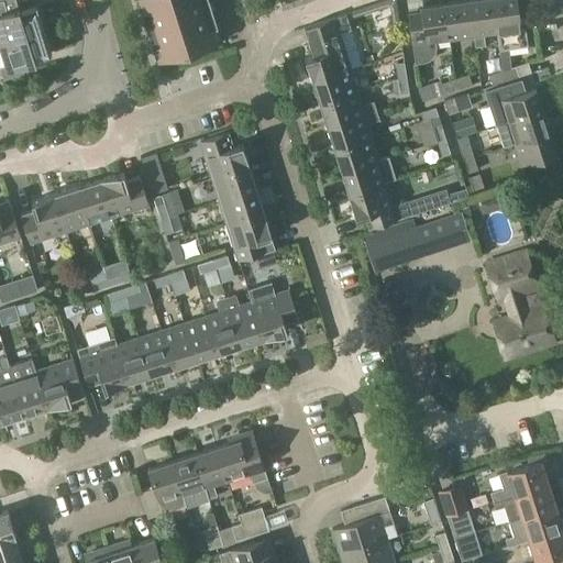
[(3,0),(0,0),(0,39),(1,43),(44,30),(36,6),(20,10),(19,9),(8,12),(3,0)]
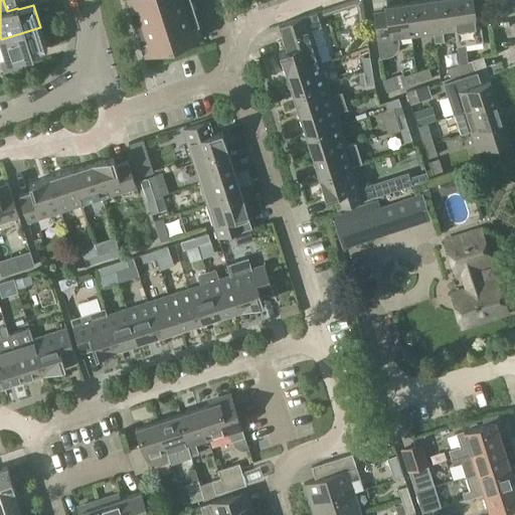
[(202,37),(189,0),(127,0),(145,55),(202,37)]
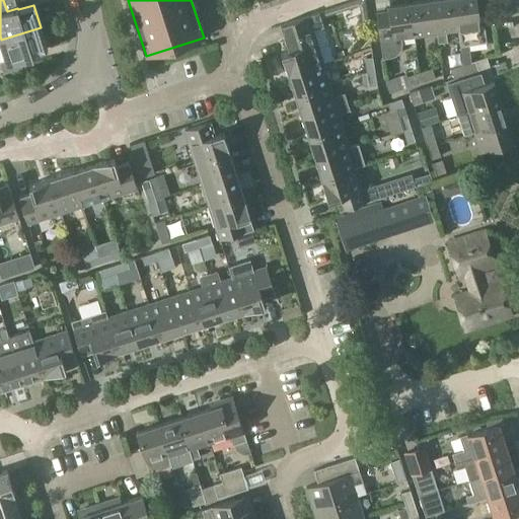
[(416,36),(437,33),(432,0),(428,0),(411,2),(416,36)]
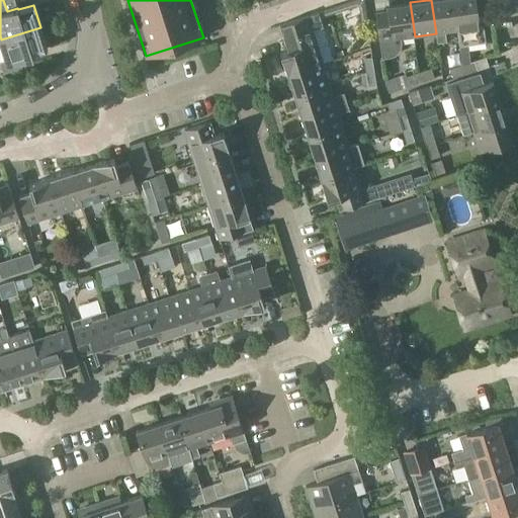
[(431,0),(436,33),(437,45),(448,42),(446,31),(457,30),(453,0),(431,0)]
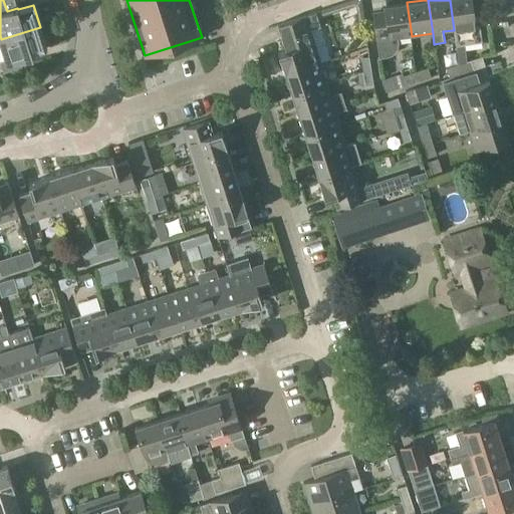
[(472,0),(450,0),(454,30),(457,46),(482,42),(480,25),(476,25),(472,0)]
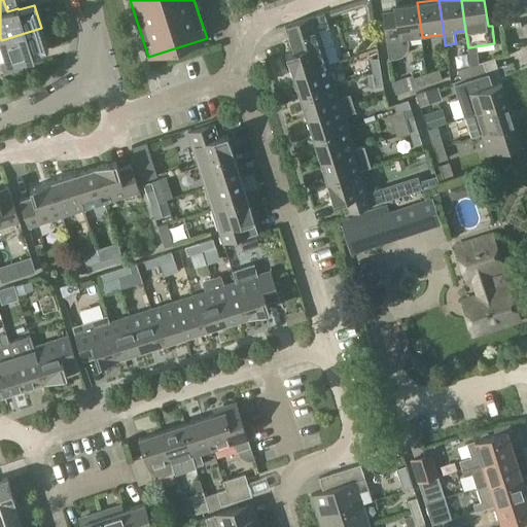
[(394,9),(382,11),(389,60),(400,58),(405,55),(408,50),(409,44),(409,38),(422,37),(417,2),(393,6),(394,9)]
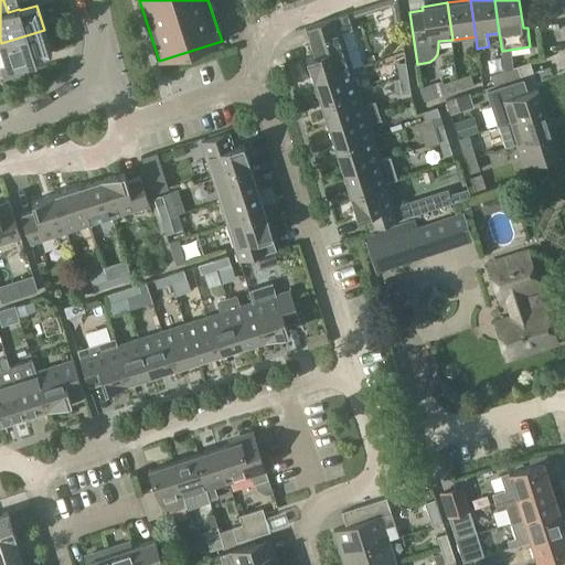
[(306,57),(313,82),(351,70),(339,32),(352,28),(348,13),(306,27),(315,55),(306,57)]
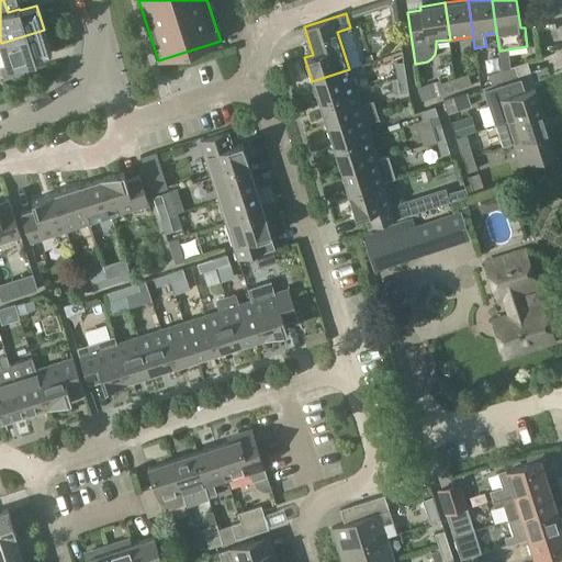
[(8,65),(0,67),(0,68),(3,79),(23,72),(21,65),(35,60),(35,59),(52,54),(44,30),(1,43),(8,65)]
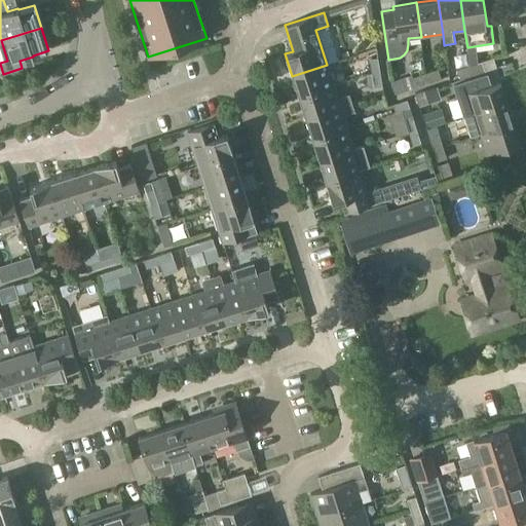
[(497,67),(494,57),(482,61),(485,71),(497,67)]
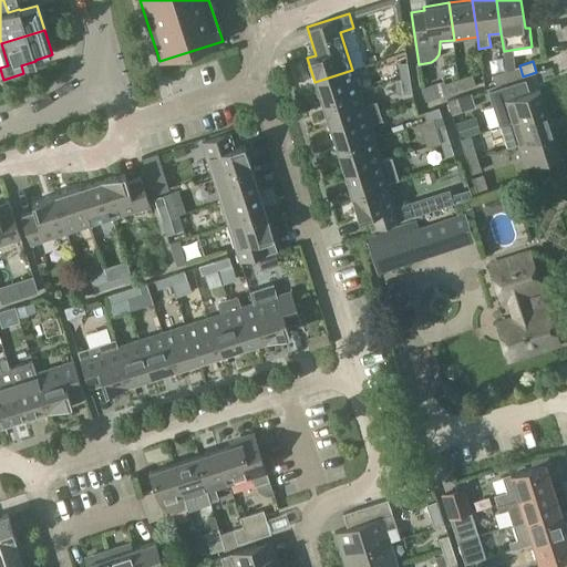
[(399,64),(401,78),(410,75),(408,63),(399,64)]
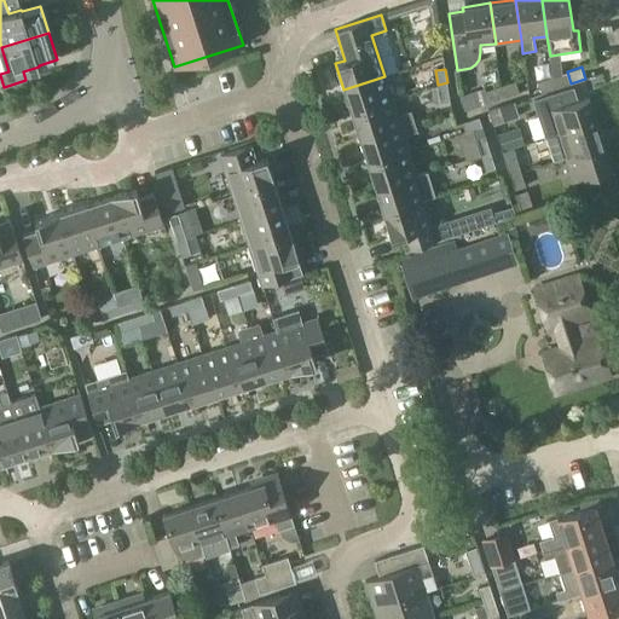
[(553,76),(556,87),(571,84),(567,71),(553,76)]
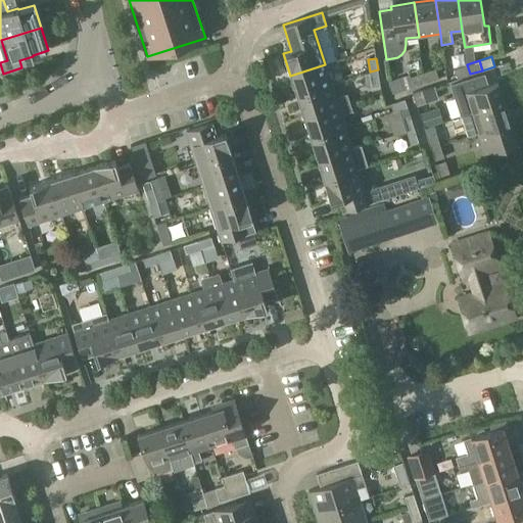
[(296,96),(331,85),(325,64),(290,76),(296,96)]
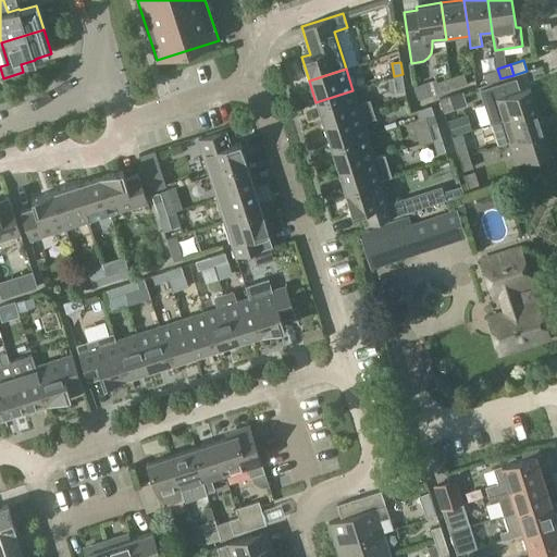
[(487,84),(500,78),(497,69),(483,73),(487,84)]
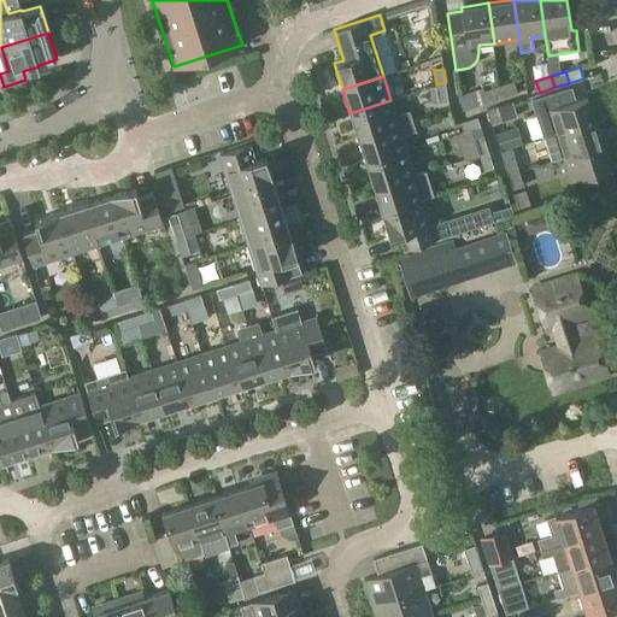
[(500,86),(504,97),(517,92),(513,81),(500,86)]
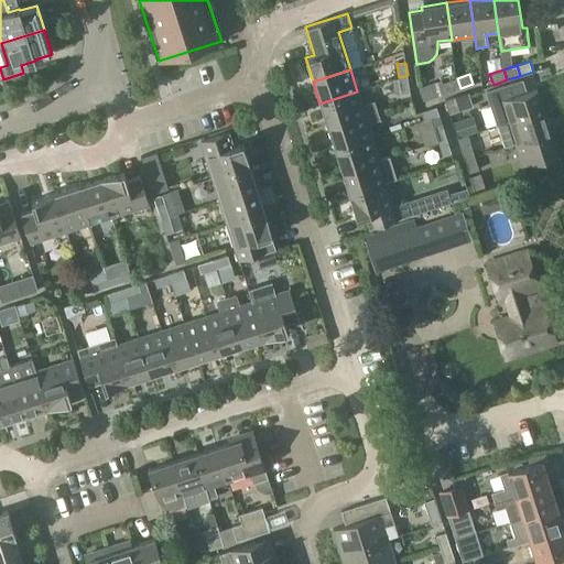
[(399,77),(402,95),(411,93),(408,75),(399,77)]
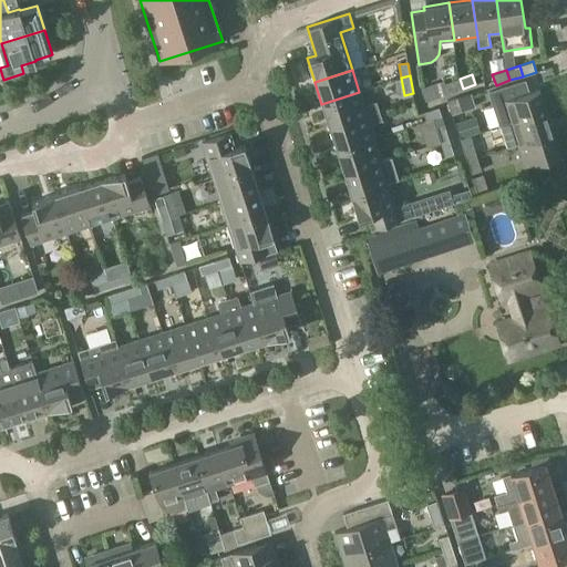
[(449,93),(463,89),(460,79),(445,83),(449,93)]
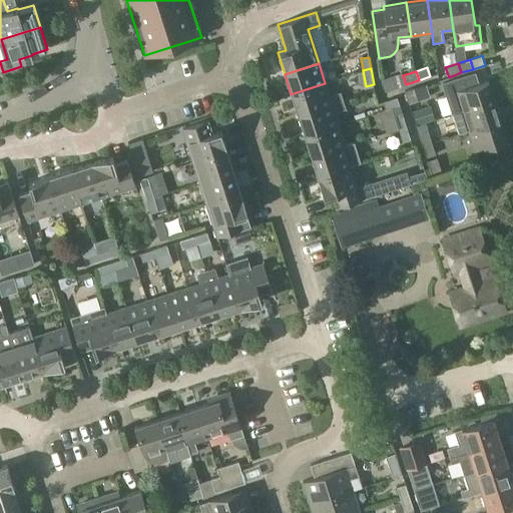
[(475,73),(443,84),(452,114),(495,100),(488,80),(478,83),(475,73)]
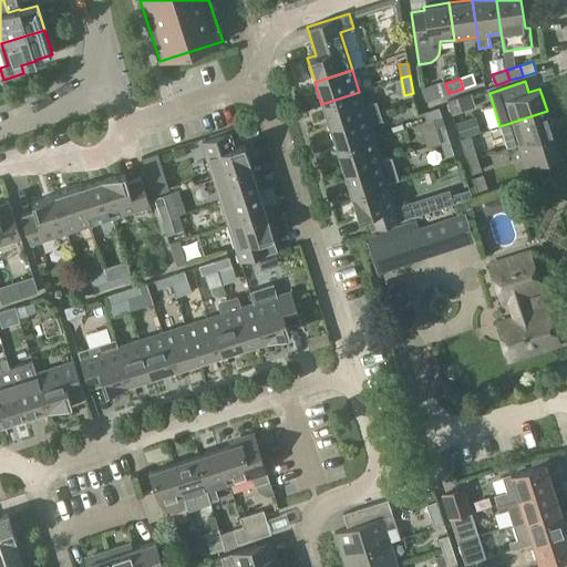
[(329,127),(380,111),(378,102),(363,106),(359,92),(321,104),(329,127)]
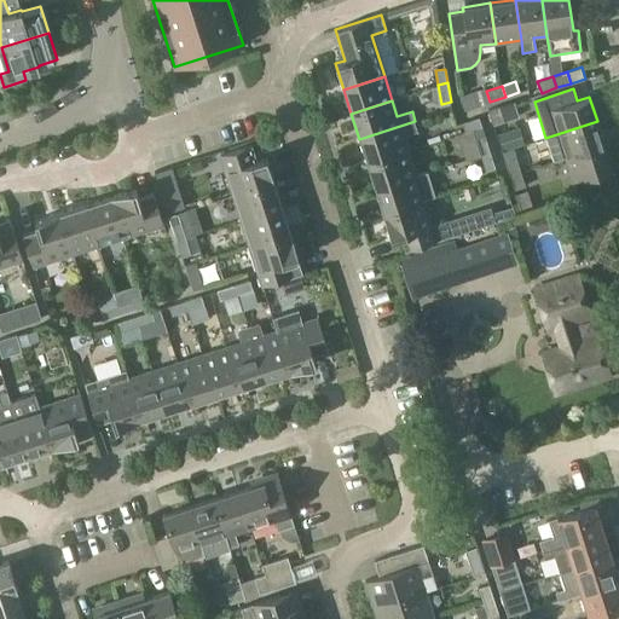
[(504,121),(499,105),(489,109),(493,125),(504,121)]
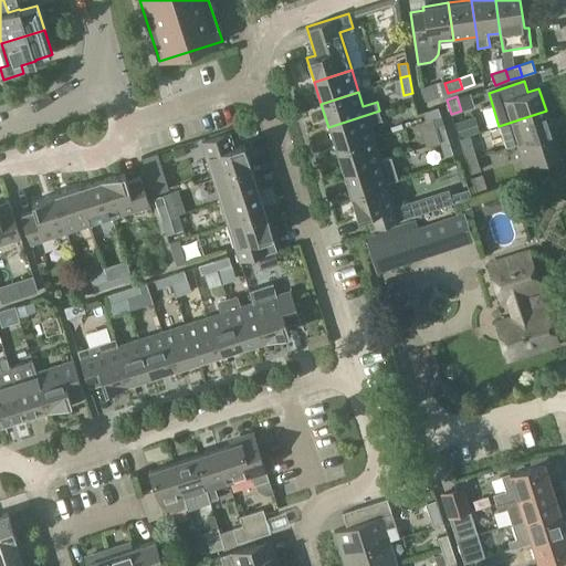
[(423,113),(427,121),(441,115),(439,108),(423,113)]
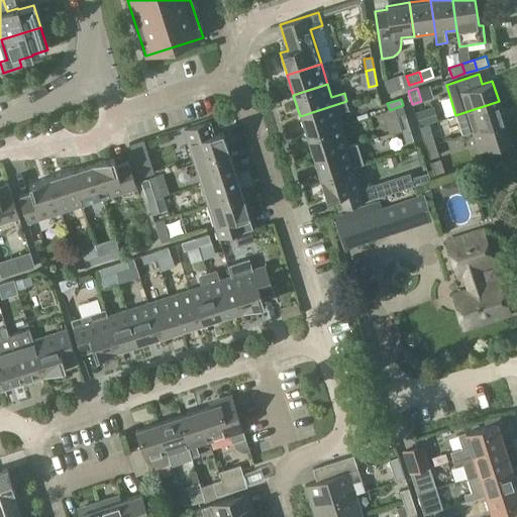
[(307,136),(340,125),(337,114),(349,110),(346,101),(300,116),(307,136)]
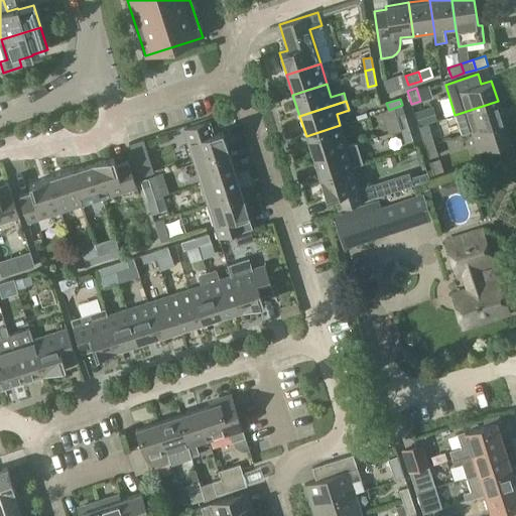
[(461,134),(472,131),(504,121),(498,101),(455,115),(461,134)]
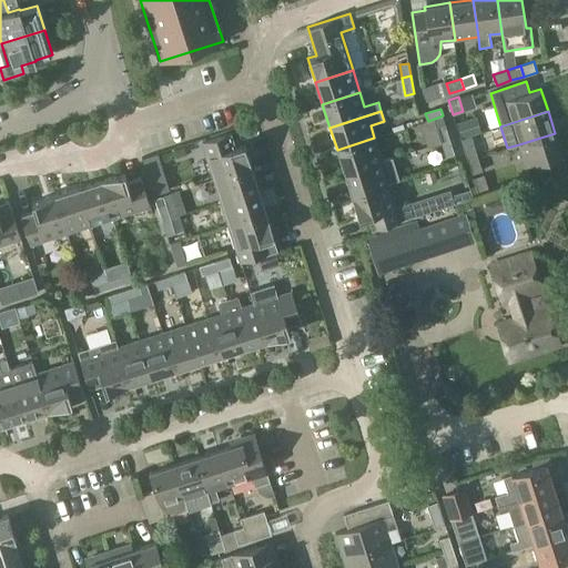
[(443,118),(443,115),(428,121),(428,122),(426,123),(433,143),(437,141),(438,143),(449,139),(446,127),(447,127),(445,117),(443,118)]
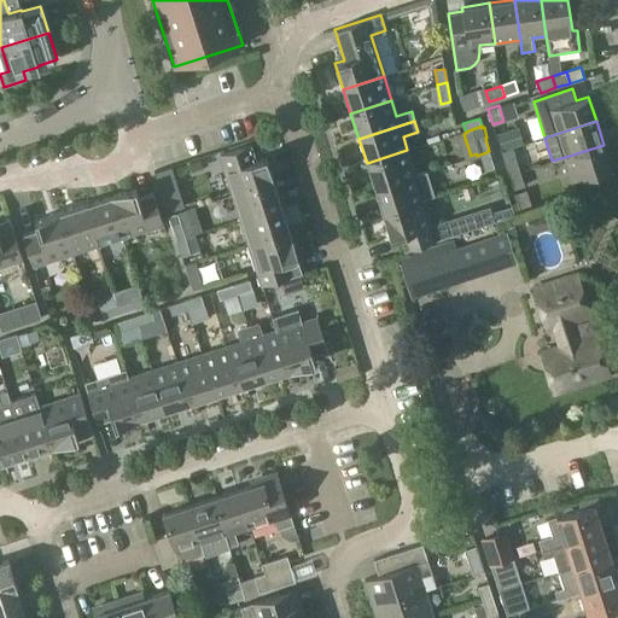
[(233,196),(274,182),(266,157),(256,159),(251,145),(220,155),(233,196)]
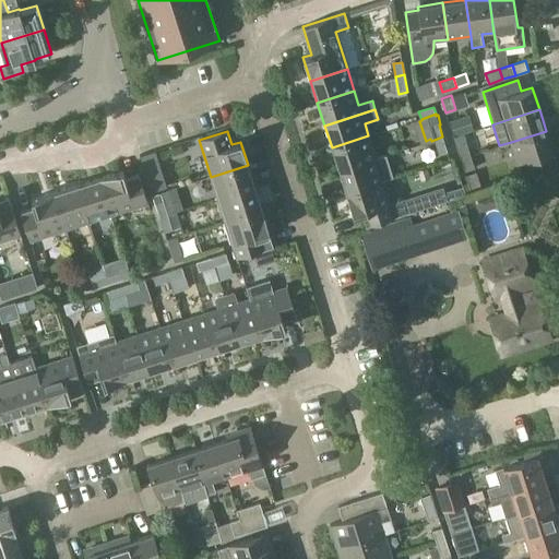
[(552,153),(546,131),(511,142),(518,164),(552,153)]
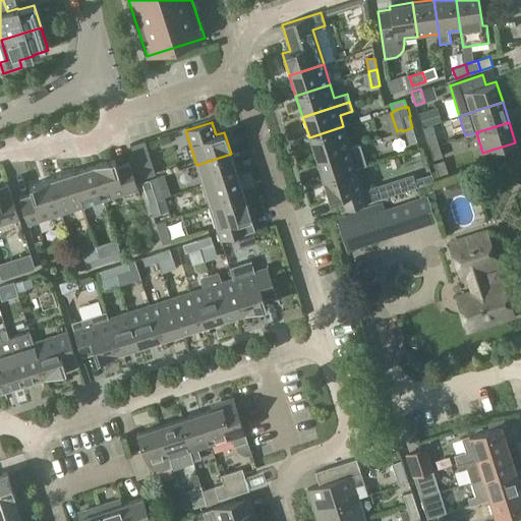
[(315,159),(350,148),(343,126),(309,137),(315,159)]
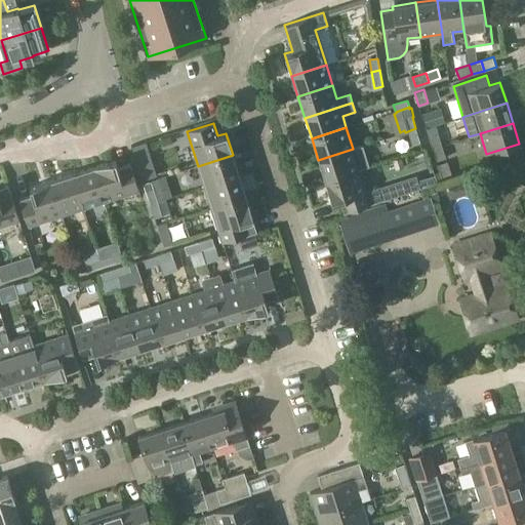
[(415,128),(405,132),(405,133),(409,132),(413,146),(420,143),(415,128)]
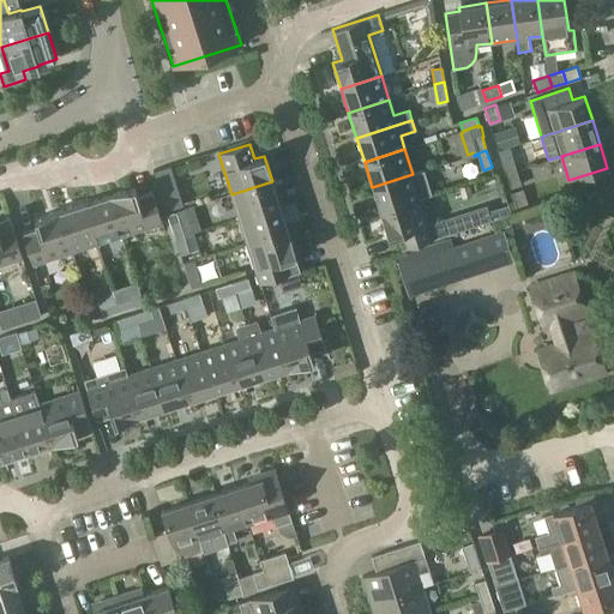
[(500,158),(505,174),(517,170),(512,155),(500,158)]
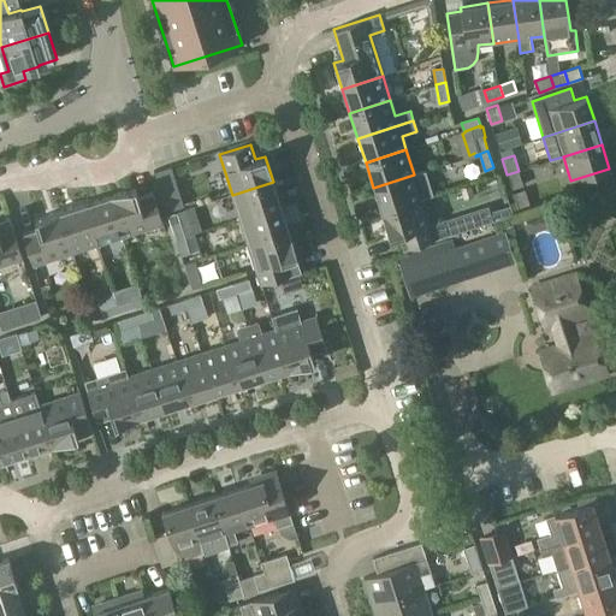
[(373,188),(381,212),(421,199),(433,195),(425,171),(414,175),(373,188)]
